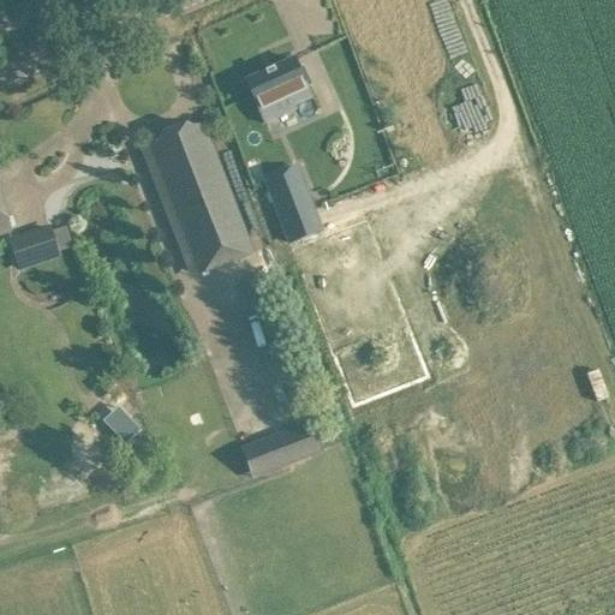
[(294,59),(246,82),(266,124),(297,109),(294,105),(309,97),(311,96),(308,87),(311,85),(303,67),(299,69),(294,59)]
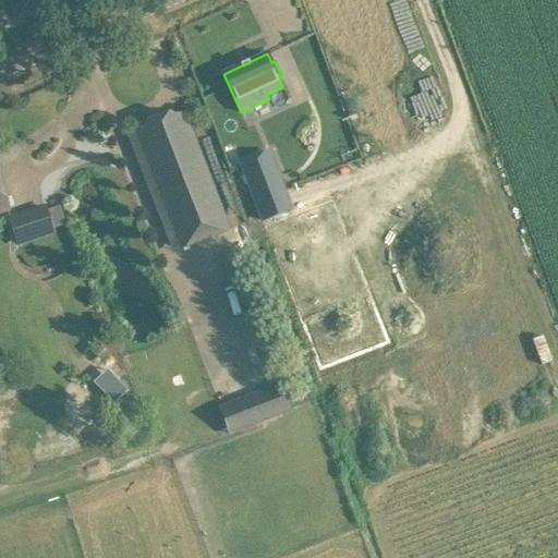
[(141,144),(148,165),(182,251),(231,231),(197,145),(190,125),(141,144)]
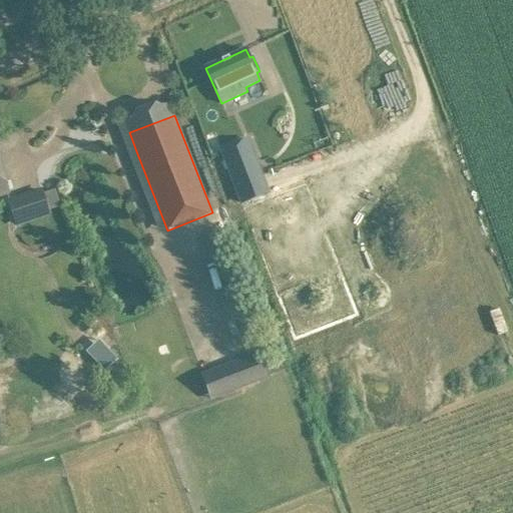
[(252,153),(226,163),(241,202),(269,192),(252,153)]
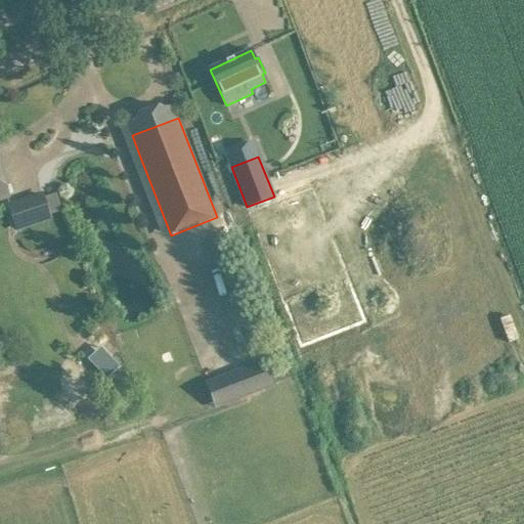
[(0,200),(8,198),(2,178),(0,172),(0,200)]
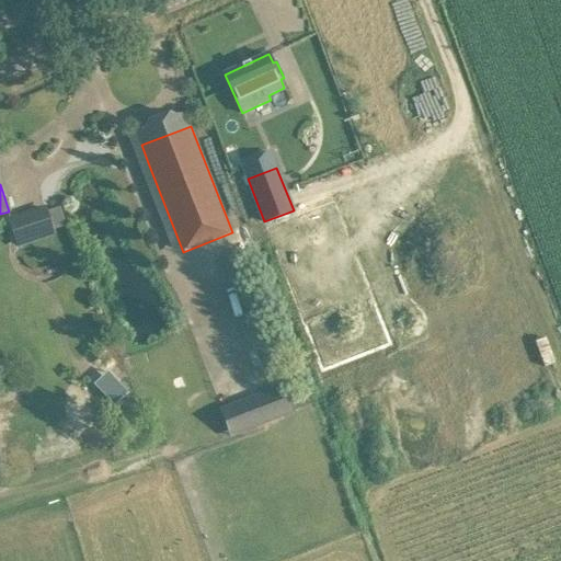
[(45,208),(10,219),(19,244),(54,232),(53,230),(67,226),(60,207),(46,212),(45,208)]
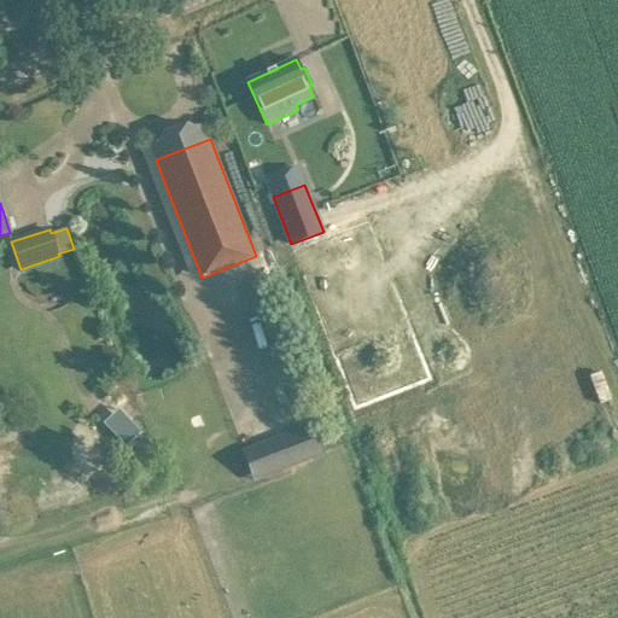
[(141,427),(118,403),(103,419),(126,442),(141,427)]
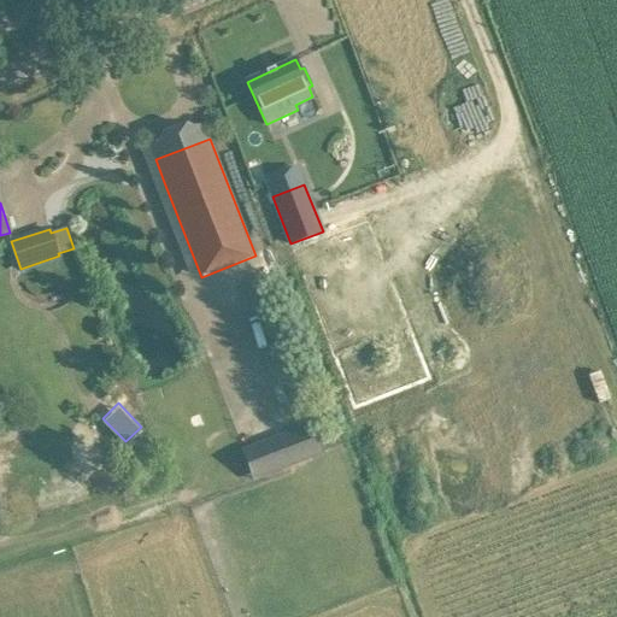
[(241,451),(254,482),(324,454),(313,423),(241,451)]
